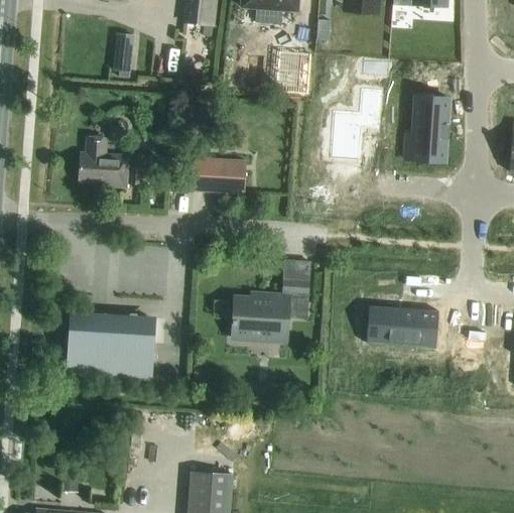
[(187,0),(185,21),(216,24),(219,0),(187,0)]
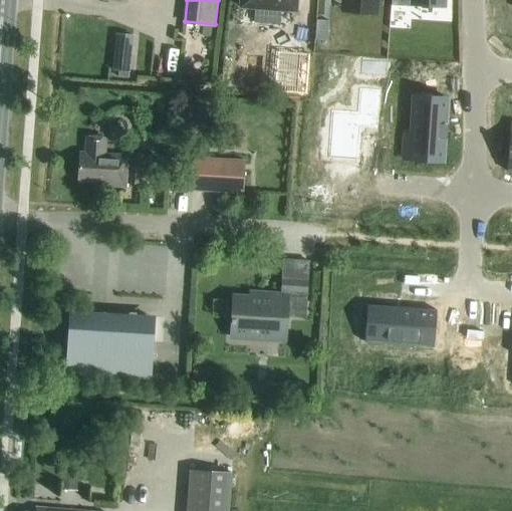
[(242,0),(242,5),(297,9),(298,0),(242,0)]
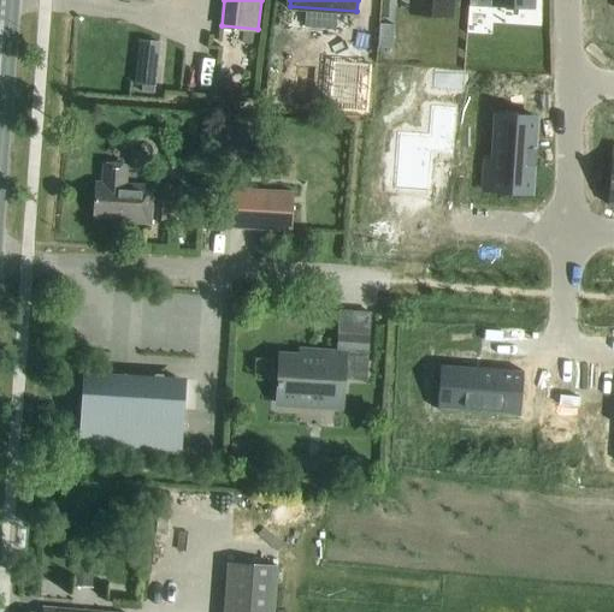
[(142,39),(137,83),(158,84),(163,41),(142,39)]
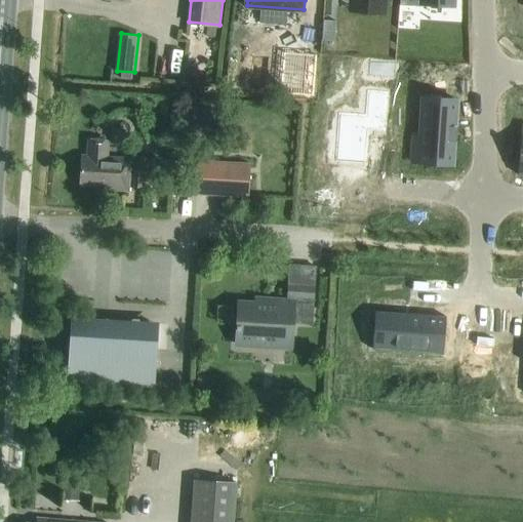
[(283,50),(280,95),(289,96),(312,97),(317,98),(320,53),(283,50)]
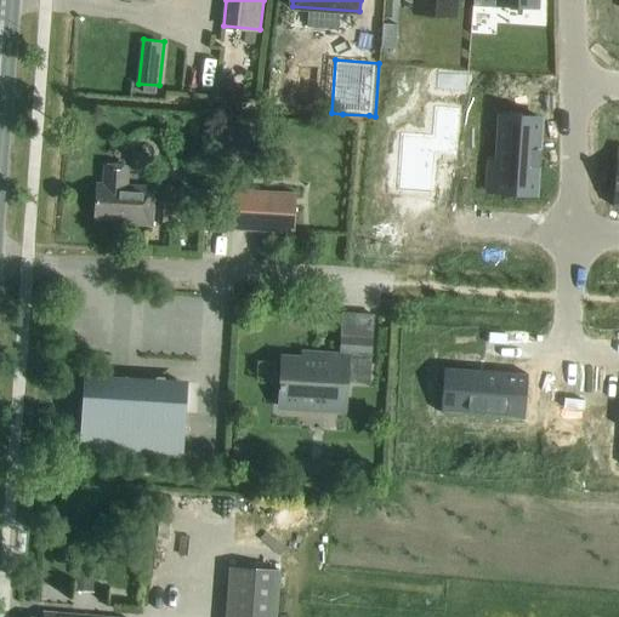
[(403,132),(398,189),(435,192),(436,176),(455,177),(460,108),(437,107),(435,135),(403,132)]
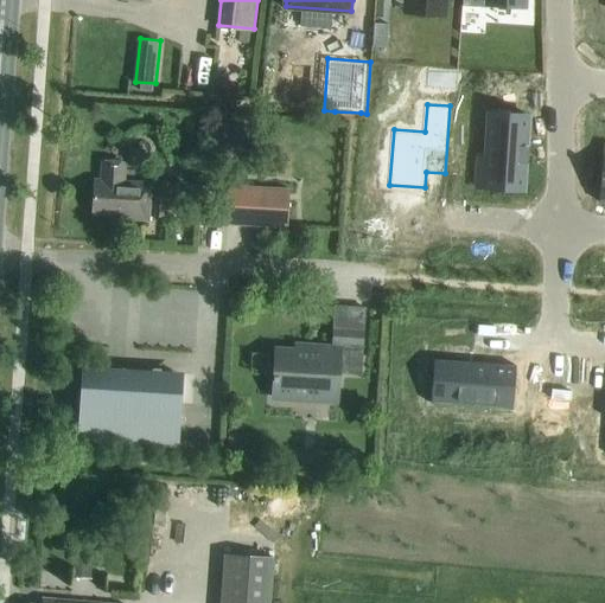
[(524,190),(527,161),(526,161),(527,145),(528,145),(530,114),(491,111),(489,158),(481,156),(479,186),(524,190)]
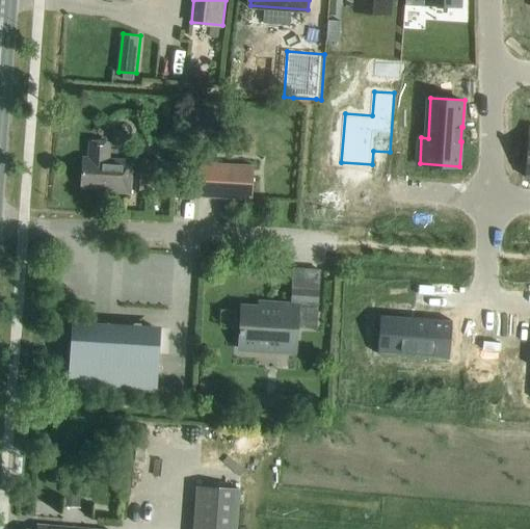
[(200,115),(197,129),(212,131),(214,117),(200,115)]
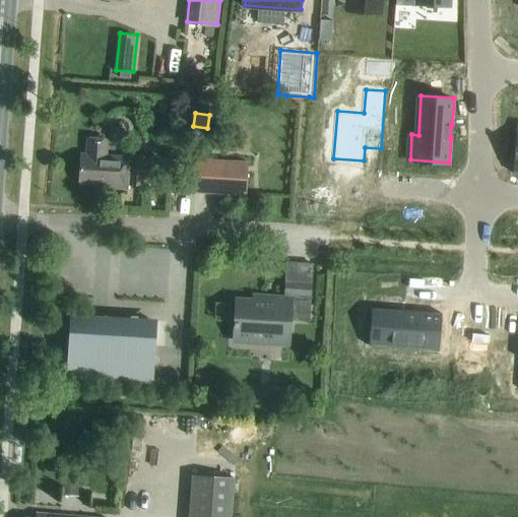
[(85,152),(79,151),(77,181),(88,182),(88,186),(110,187),(110,189),(129,190),(129,183),(146,184),(148,155),(130,154),(130,155),(107,153),(108,136),(86,135),(85,152)]
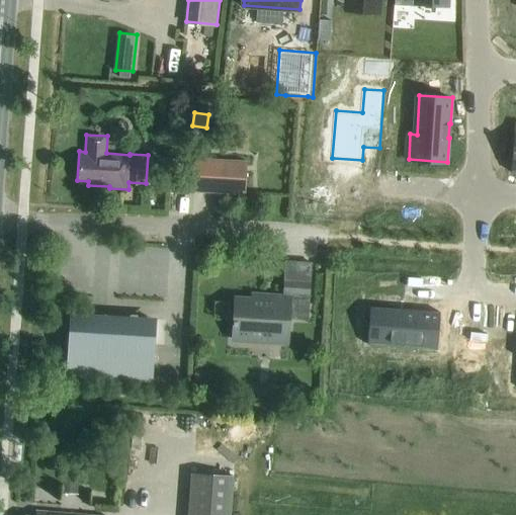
[(198,157),(196,191),(248,193),(249,160),(198,157)]
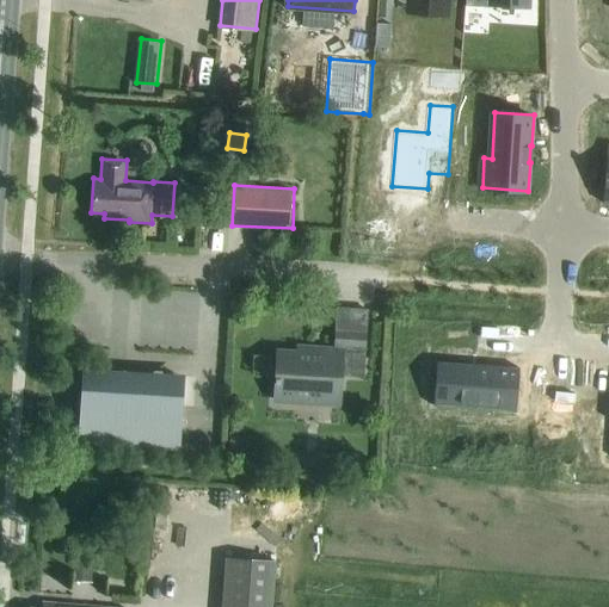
[(280,350),(276,395),(280,395),(278,398),(342,402),(344,360),(367,363),(368,332),(337,329),(336,347),(299,345),(299,351),(280,350)]
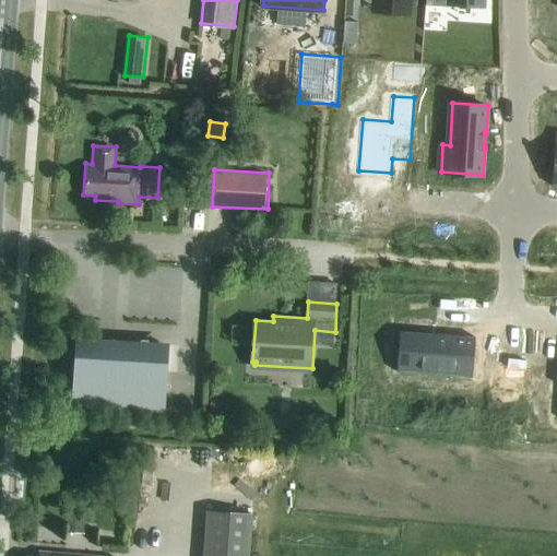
[(399,330),(395,370),(472,377),(475,336),(399,330)]
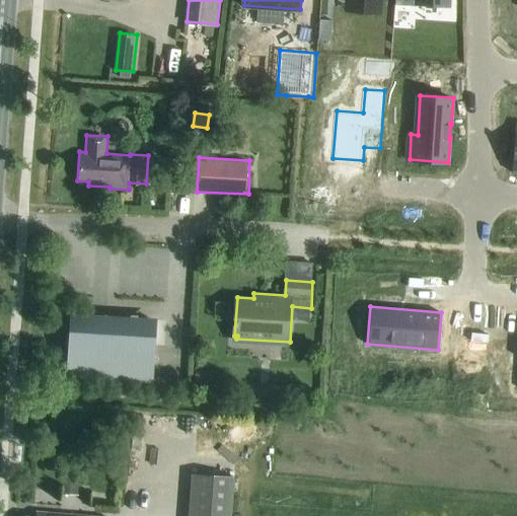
[(124,324),(124,322),(104,321),(104,317),(95,317),(94,321),(76,320),(73,370),(92,371),(92,369),(101,369),(101,372),(122,373),(122,370),(130,371),(130,373),(150,374),(153,324),(132,323),(132,325),(124,324)]
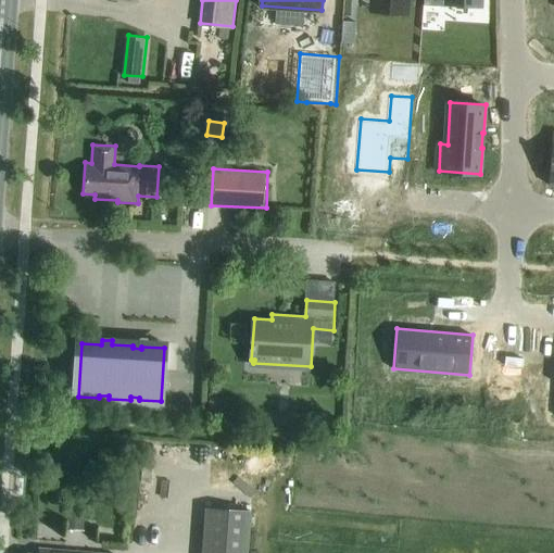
[(72,505),(70,528),(85,529),(87,506),(72,505)]
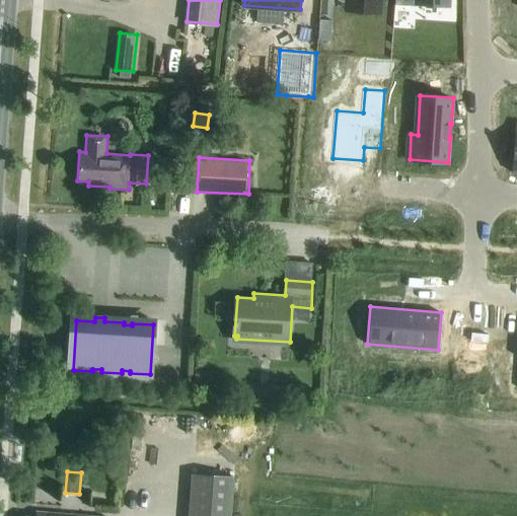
[(234,515),(238,477),(196,473),(191,515),(234,515)]
